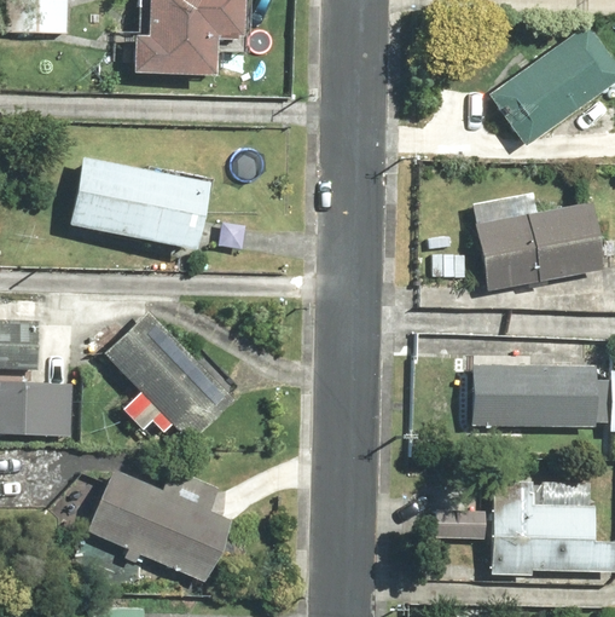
[(0,0),(0,26),(65,29),(67,0),(0,0)]
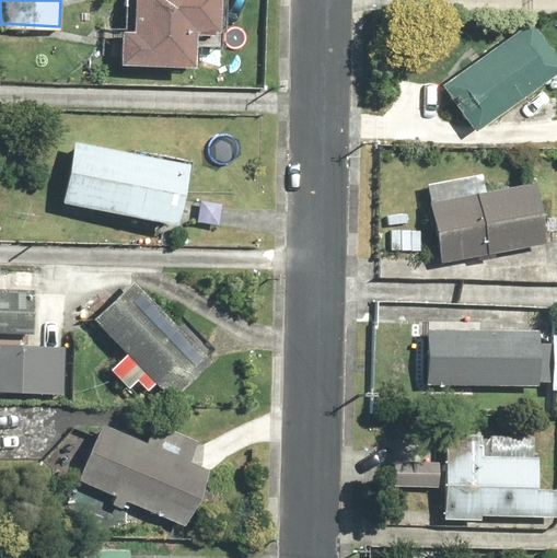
[(132,30),(118,28),(118,64),(193,65),(194,36),(220,36),(220,0),(124,0),(124,8),(132,8),(132,30)]
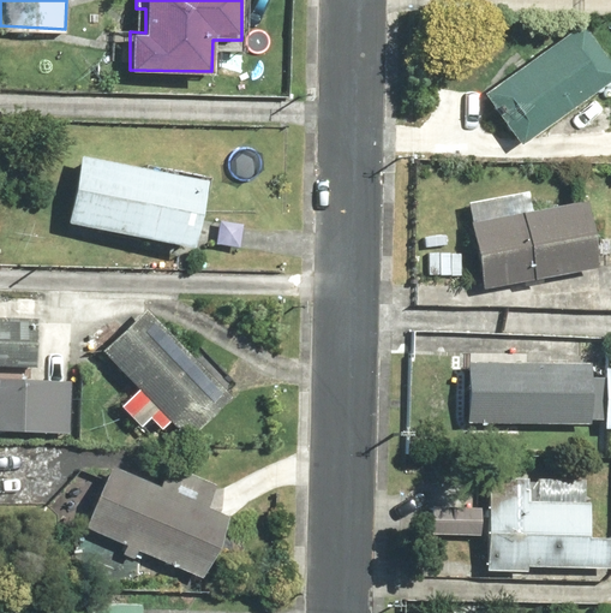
[(486,93),(525,144),(610,79),(610,59),(583,22),(486,93)]
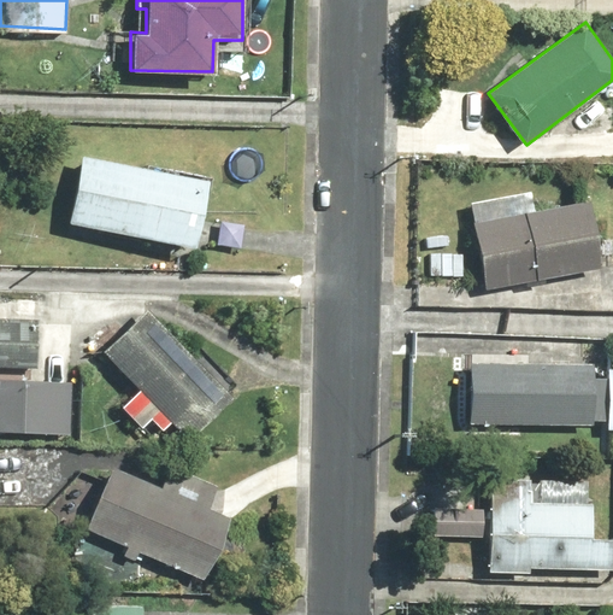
[(211,182),(82,152),(66,221),(195,251),(211,182)]
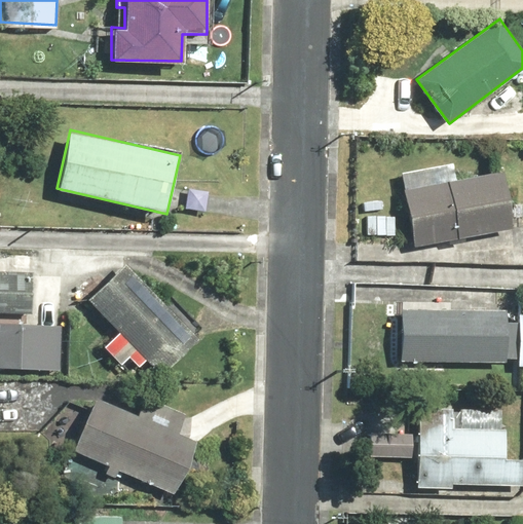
[(402,173),(404,188),(414,248),(516,231),(506,172),(451,181),(448,164),(402,173)]
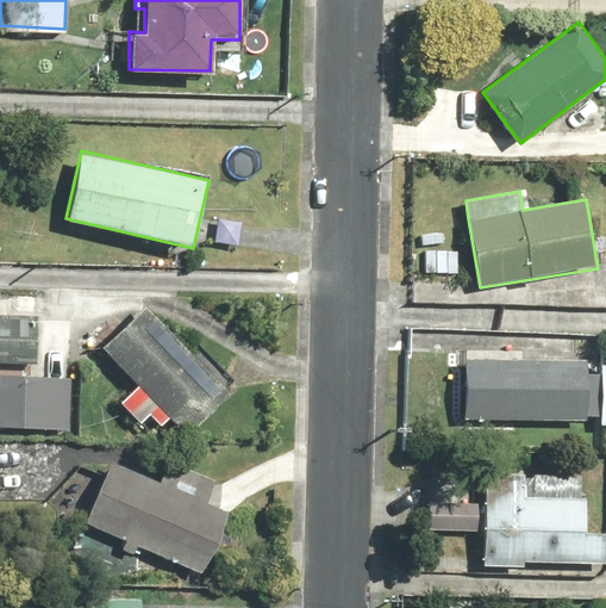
[(148,303),(100,347),(139,386),(122,401),(139,423),(152,413),(162,423),(172,416),(188,432),(231,386),(148,303)]
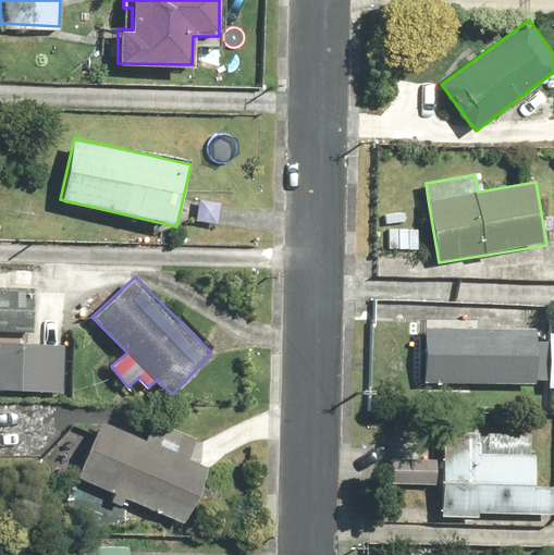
[(39,288),(0,286),(0,328),(37,330),(39,288)]
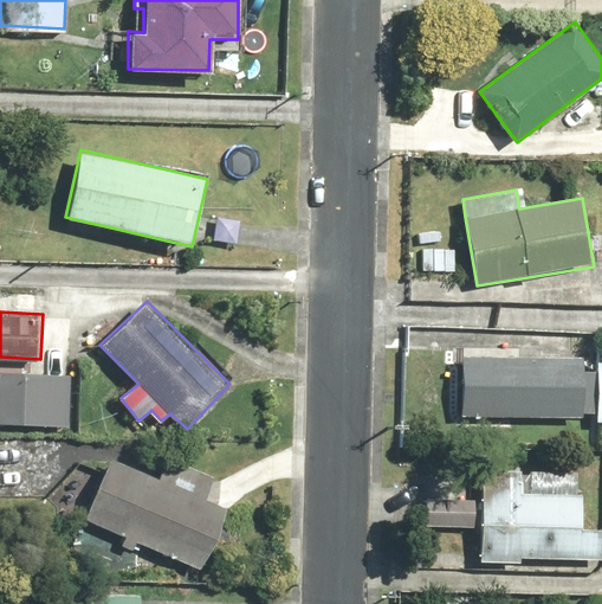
[(601,361),(597,361),(597,368),(584,367),(584,360),(464,357),(461,417),(582,421),(582,412),(596,413),(596,422),(601,422),(601,361)]
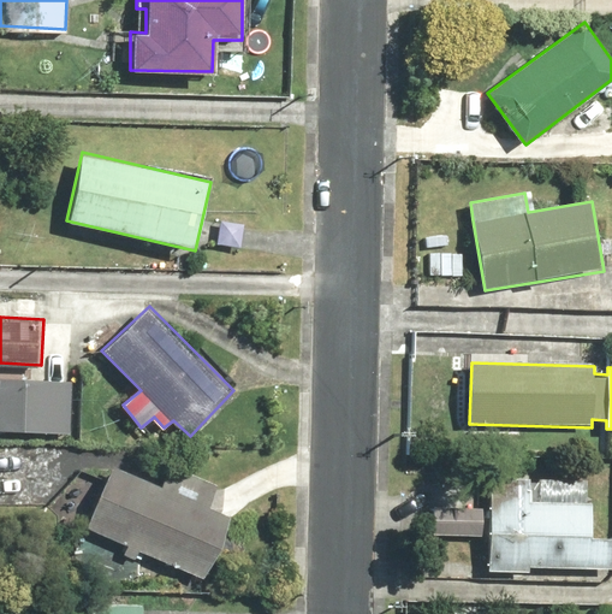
[(73,377),(0,376),(0,431),(72,432),(73,377)]
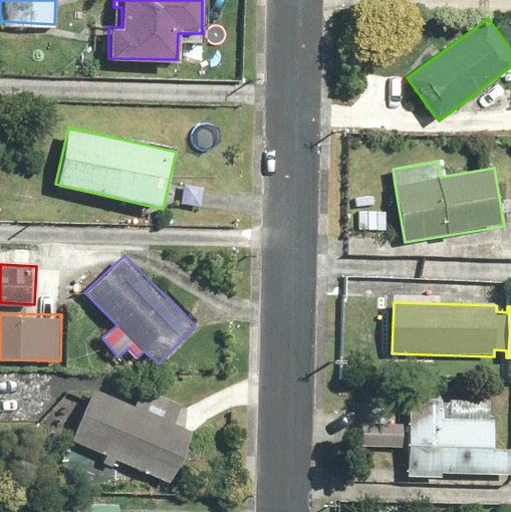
[(194,429),(96,388),(73,441),(108,456),(103,462),(112,468),(118,460),(172,482),(194,429)]
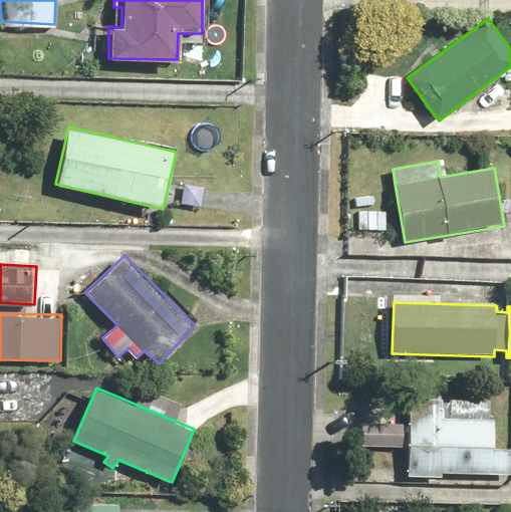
[(363,447),(409,448),(408,478),(443,479),(443,474),(510,475),(510,448),(494,448),(495,419),(490,419),(491,401),(410,400),(409,423),(363,422),(363,447)]
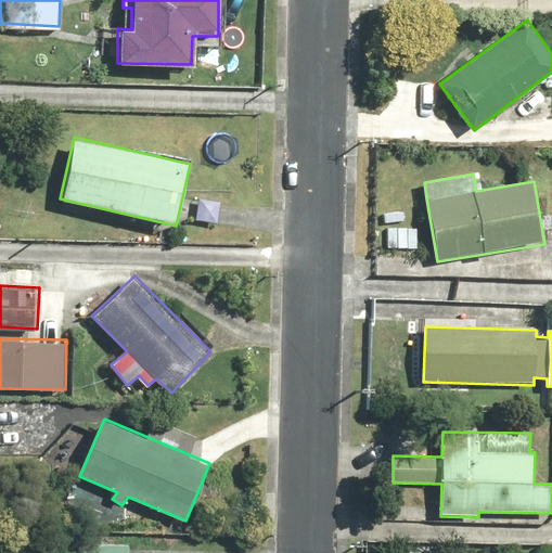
[(128,552),(129,541),(84,540),(84,552),(128,552)]
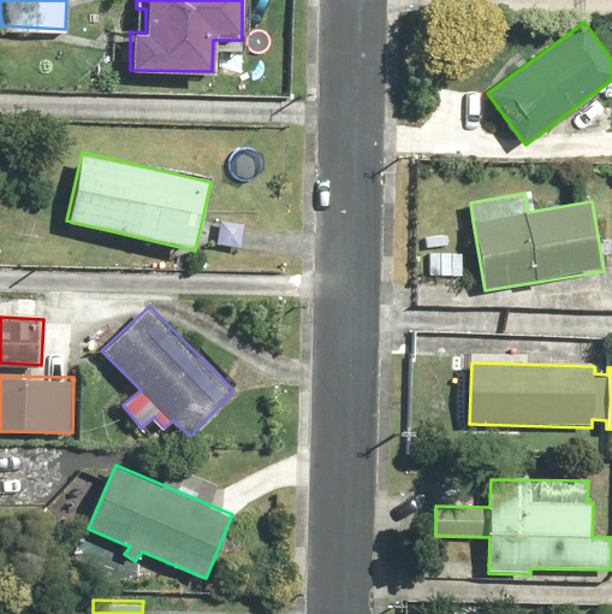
All buildings are outlined.
